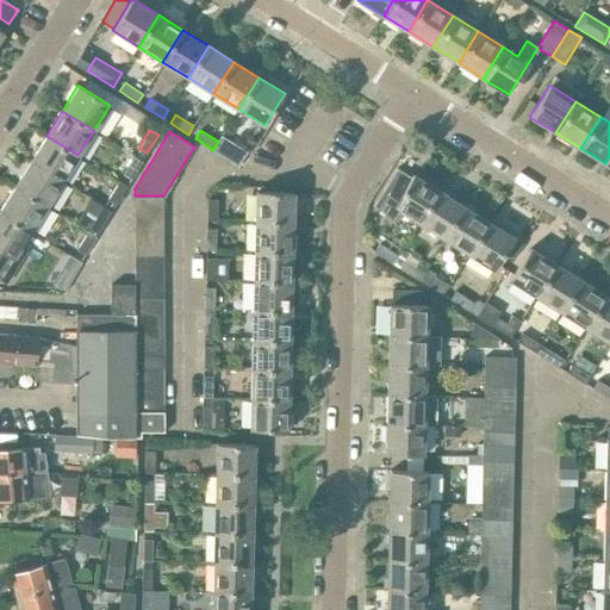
[(222,135),(218,141),(213,150),(238,166),(248,151),(222,135)]
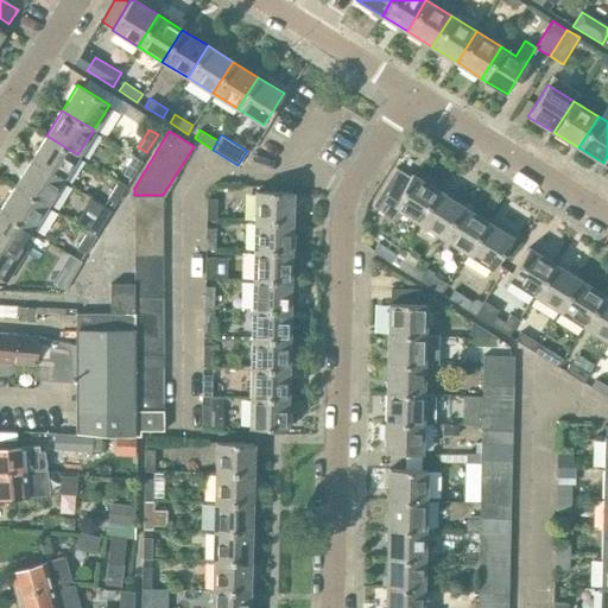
[(62,181),(77,154),(46,135),(31,160),(62,181)]
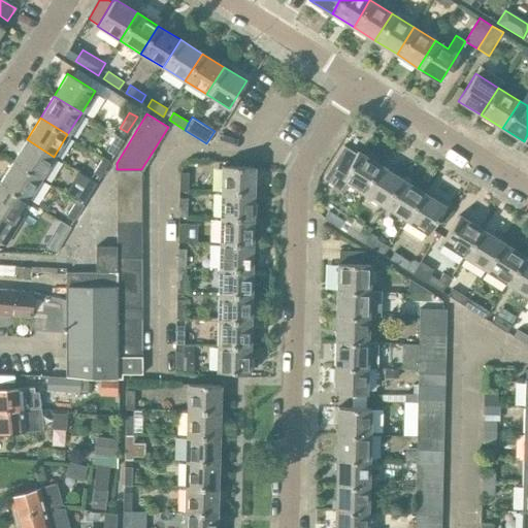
[(116,134),(106,150),(113,155),(124,139),(116,134)]
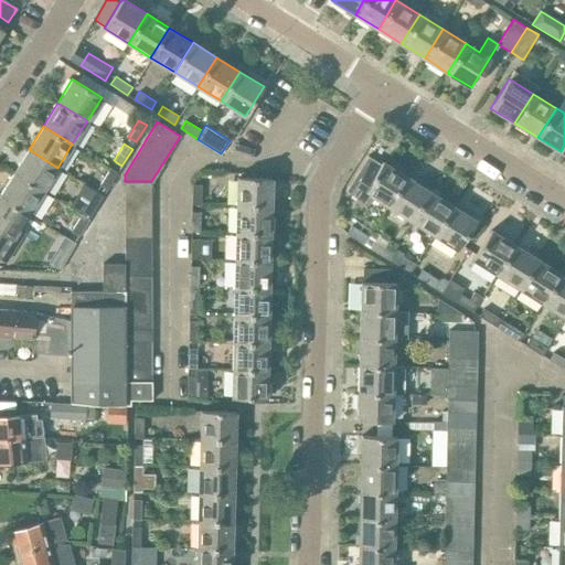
[(43,190),(57,168),(29,149),(14,172),(43,190)]
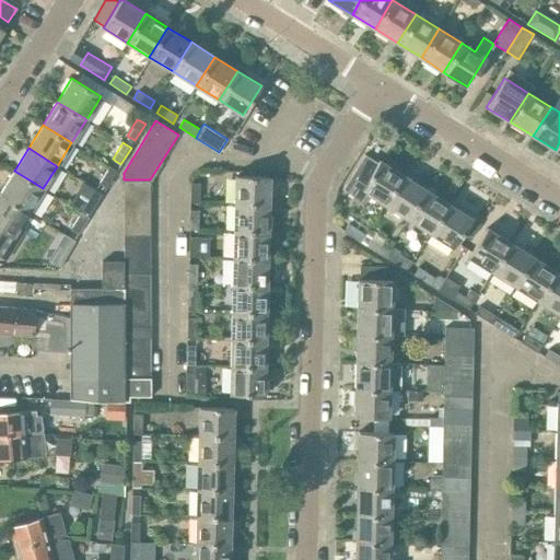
[(384,203),(403,174),(378,160),(377,162),(364,153),(342,188),(364,201),(369,194),(384,203)]
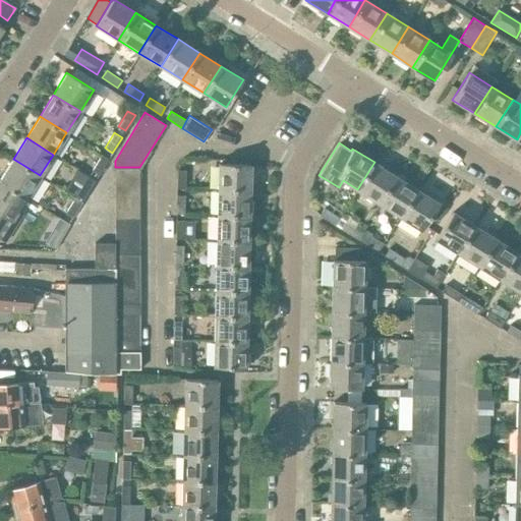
[(101,155),(91,169),(98,174),(108,159),(101,155)]
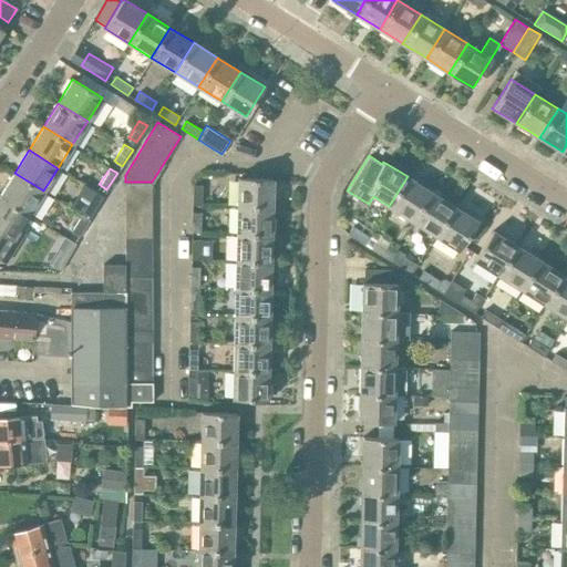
[(0,196),(29,215),(43,191),(14,173),(0,194),(0,196)]
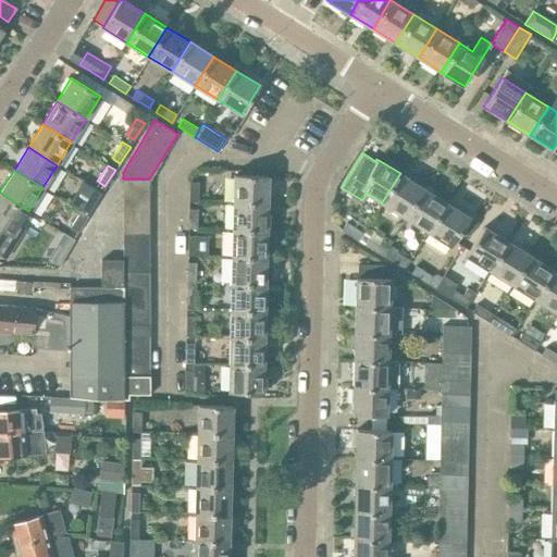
[(423,188),(400,173),(382,202),(406,218),(423,188)]
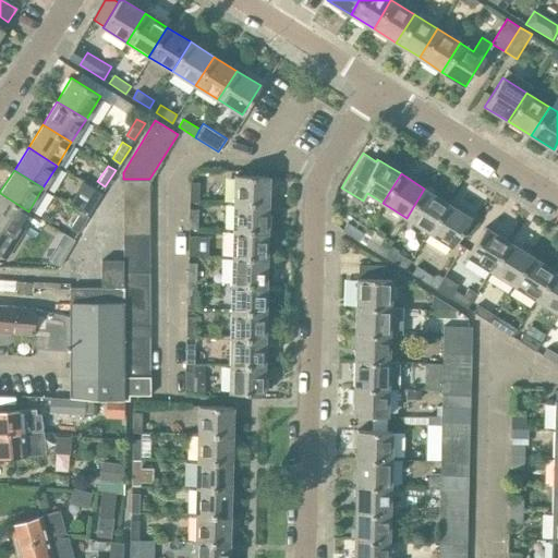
[(234,174),(233,203),(267,204),(268,176),(247,174),(234,174)]
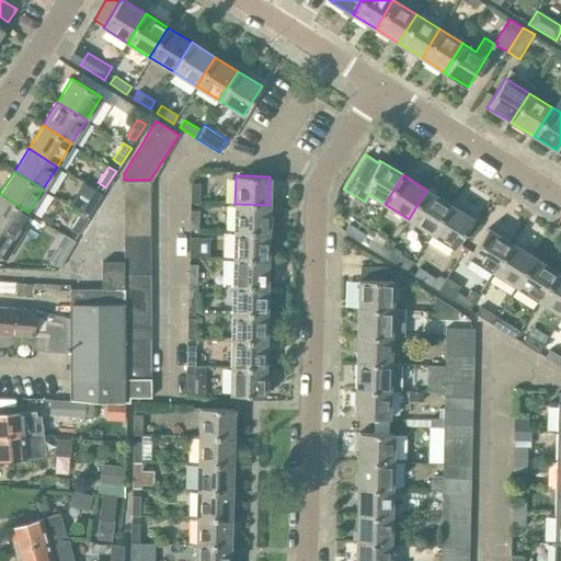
[(150,194),(150,180),(124,180),(124,194),(150,194)]
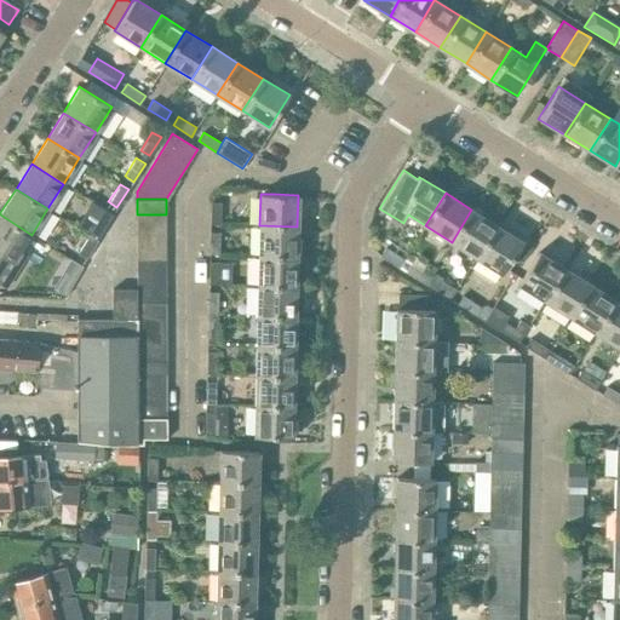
[(211,202),(211,223),(220,223),(220,202),(211,202)]
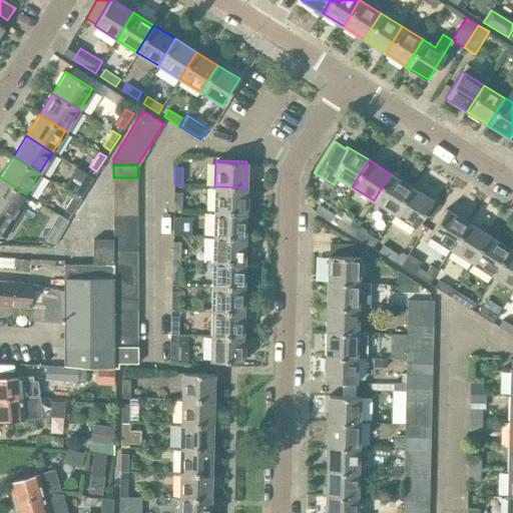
[(86,173),(77,187),(83,192),(93,177),(86,173)]
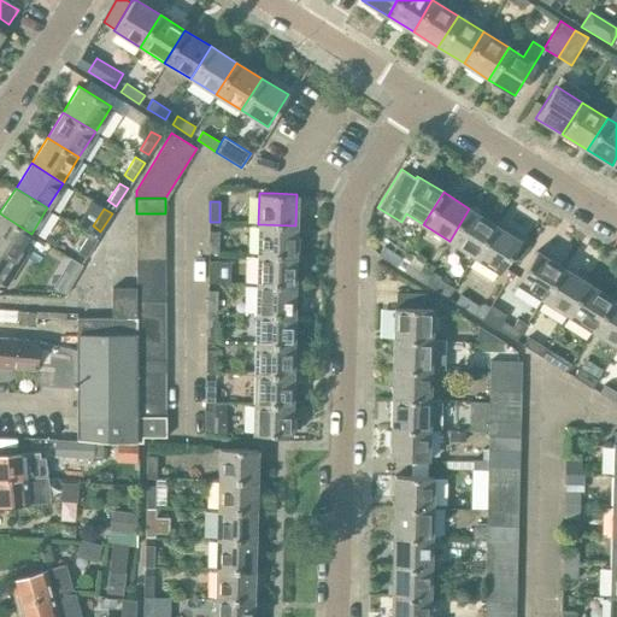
[(450,241),(474,256),(494,223),(469,209),(450,241)]
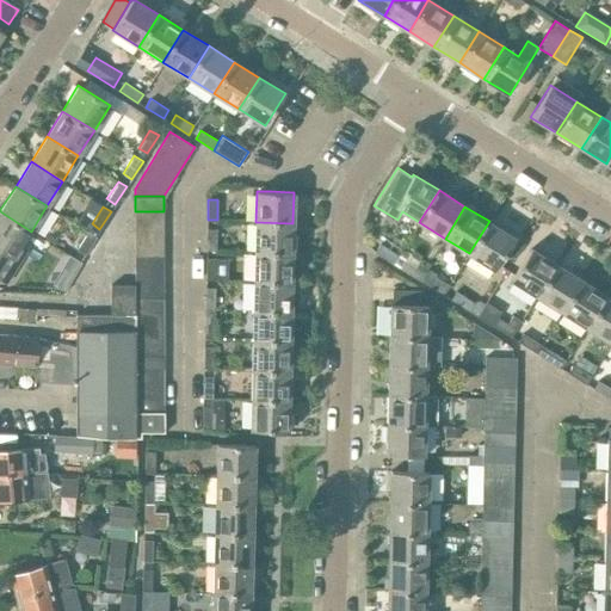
[(31,232),(0,211),(0,278),(6,283),(28,250),(23,246),(31,232)]
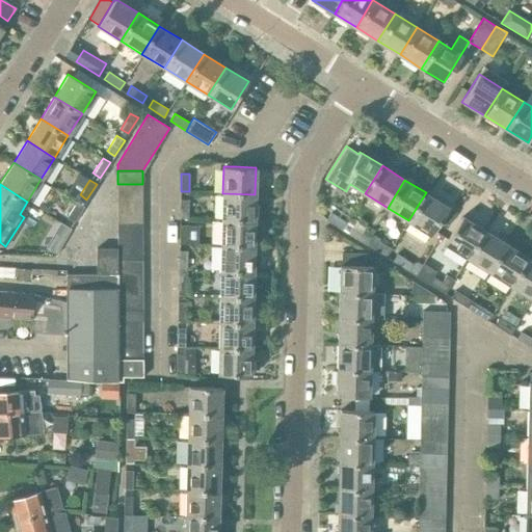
[(142,196),(142,184),(117,184),(117,196),(142,196)]
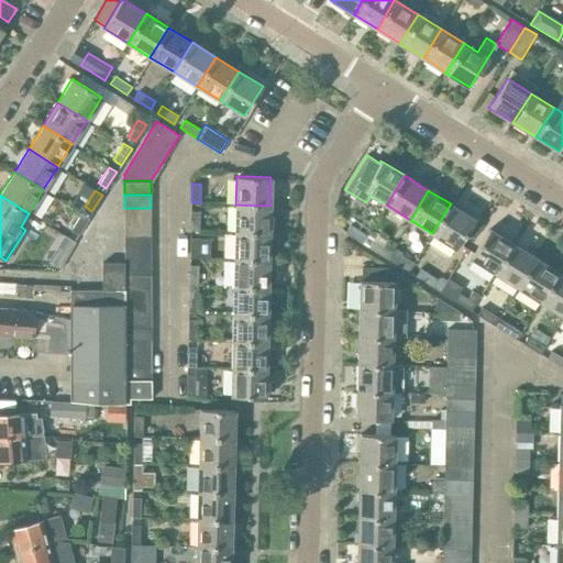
[(451,203),(432,233),(456,249),(475,219),(451,203)]
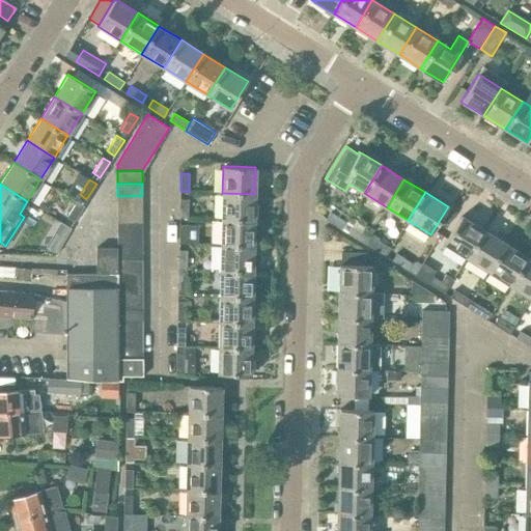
[(253,219),(254,194),(222,193),(221,218),(253,219)]
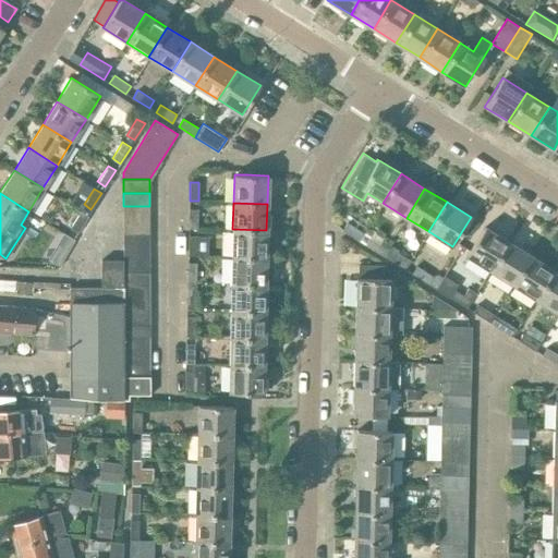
[(149,219),(149,206),(123,206),(123,219),(149,219)]
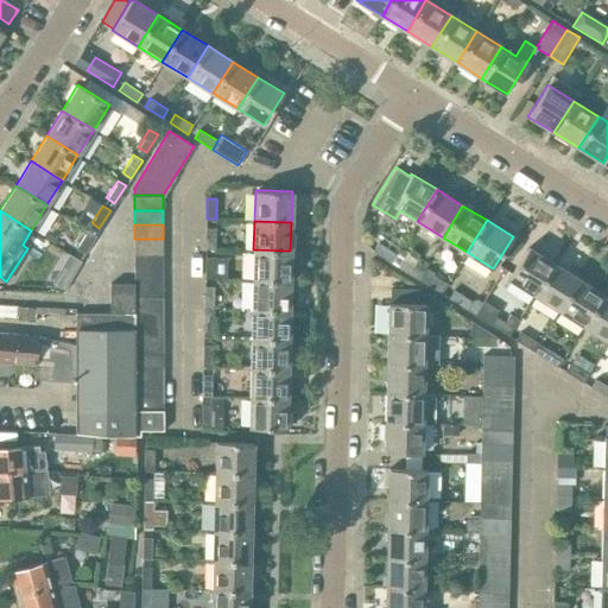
[(206,227),(206,248),(215,249),(216,227),(206,227)]
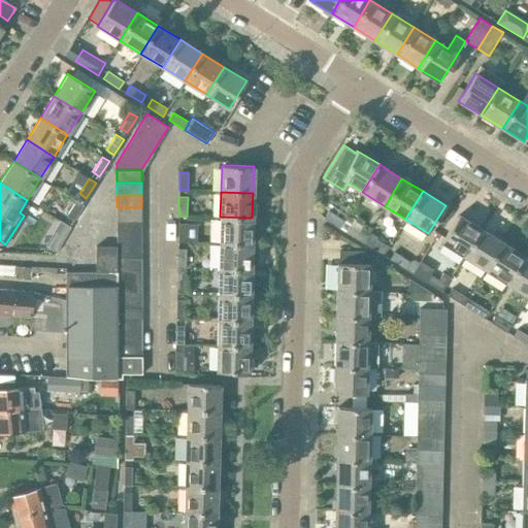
[(75,200),(66,215),(72,219),(83,204),(75,200)]
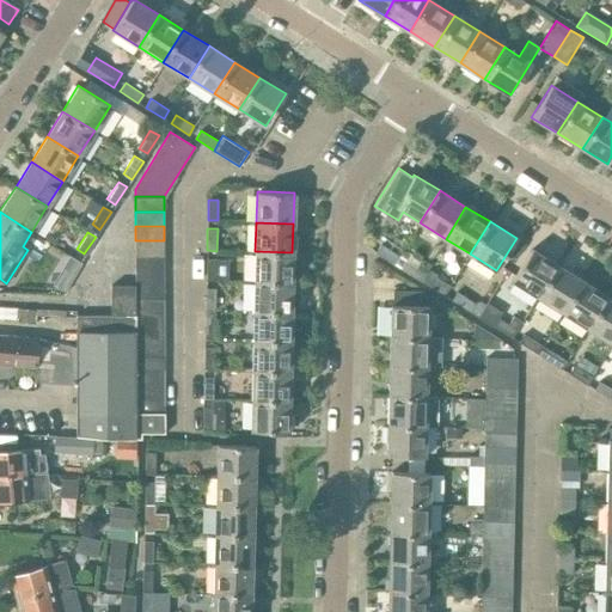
[(164,255),(164,240),(135,240),(135,255),(164,255)]
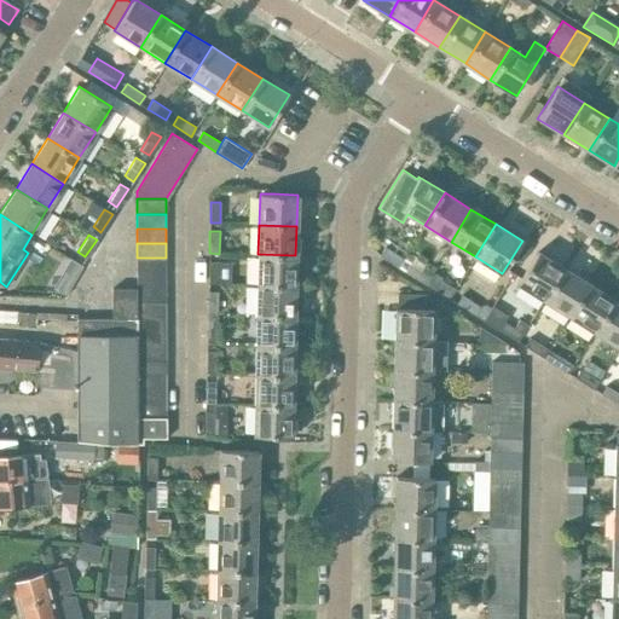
[(404,258),(386,246),(380,254),(399,266),(404,258)]
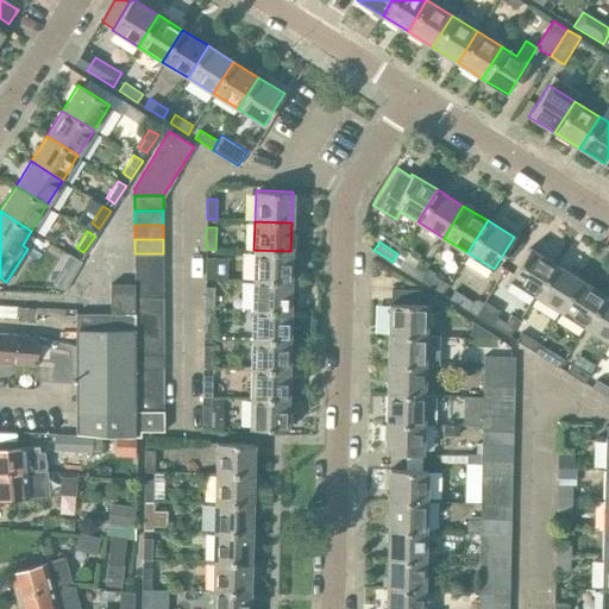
[(535,295),(556,263),(529,246),(509,278),(535,295)]
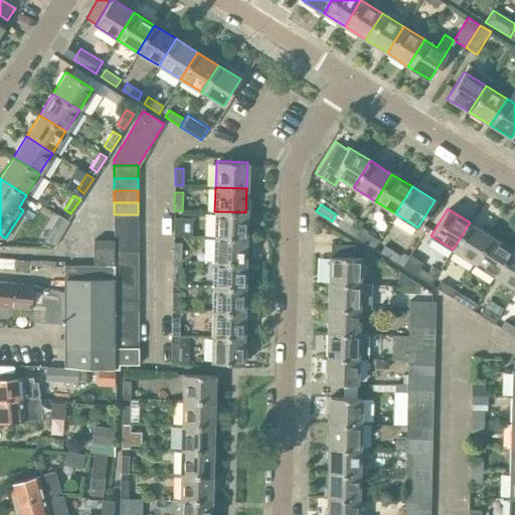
[(214,211),(213,236),(245,237),(245,212),(214,211)]
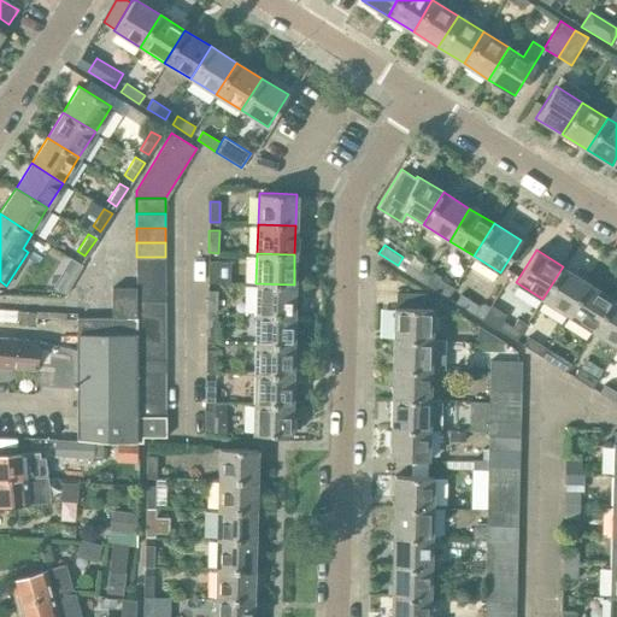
[(165,271),(165,257),(136,257),(136,271),(165,271)]
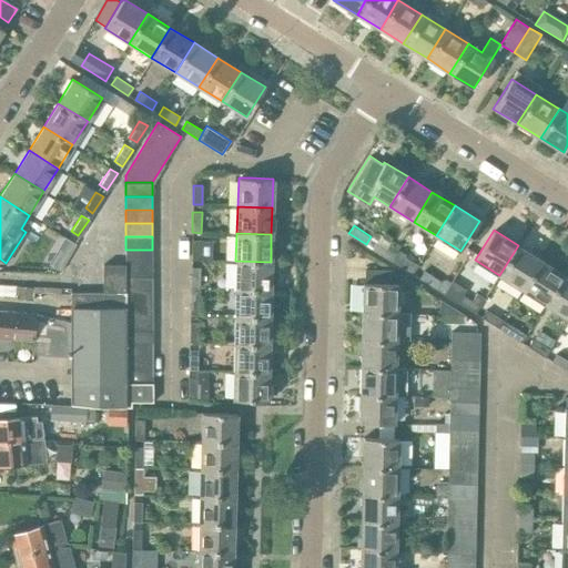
[(192,240),(191,260),(200,260),(201,240),(192,240)]
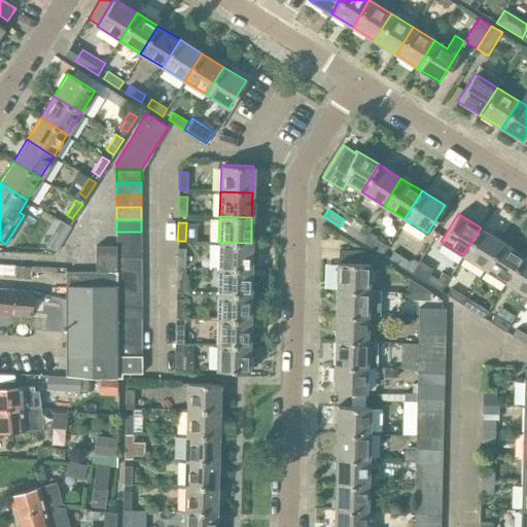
[(361,241),(366,234),(350,223),(346,231),(361,241)]
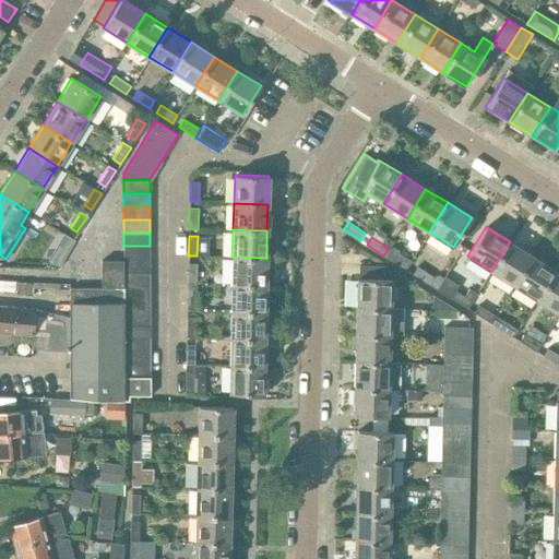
[(533,256),(510,241),(491,271),(514,285),(533,256)]
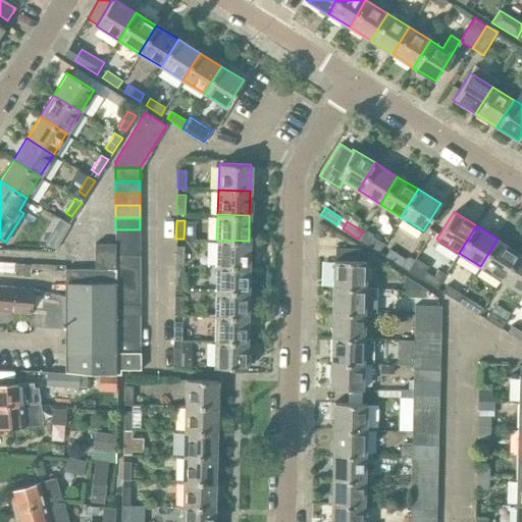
[(115,229),(114,243),(140,242),(140,229),(115,229)]
